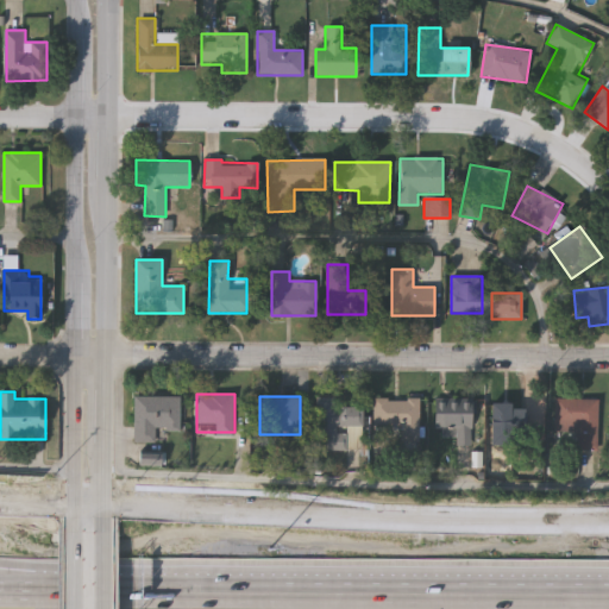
[(179,397),(179,428),(155,428),(155,441),(135,441),(135,397),(179,397)]
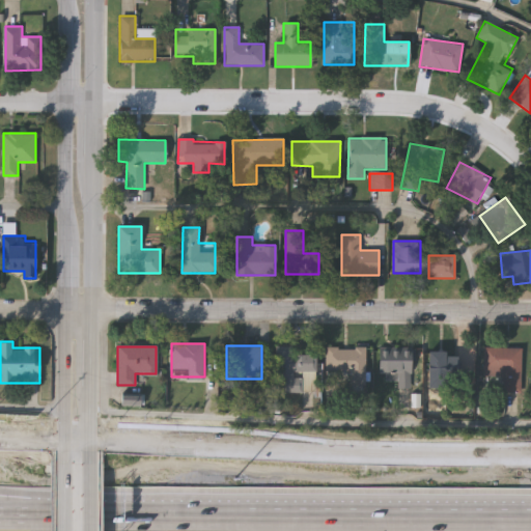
[(365,347),(365,388),(326,388),(326,347),(365,347)]
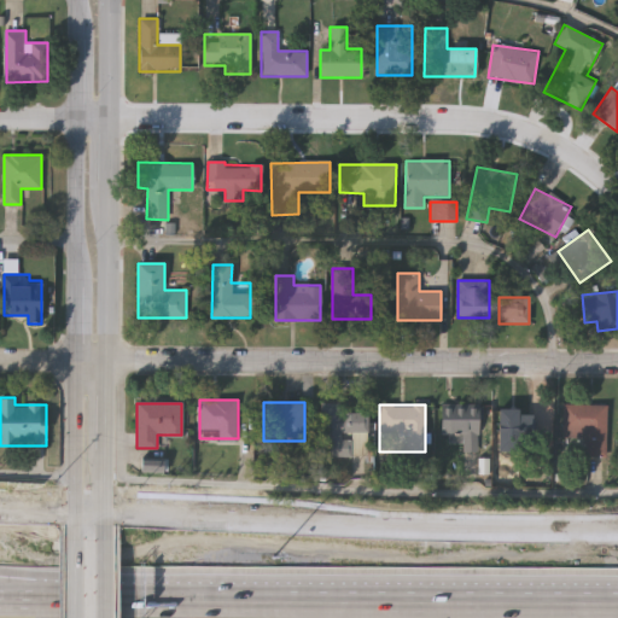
[(563,404),(607,404),(607,458),(584,458),(584,438),(563,438),(563,404)]
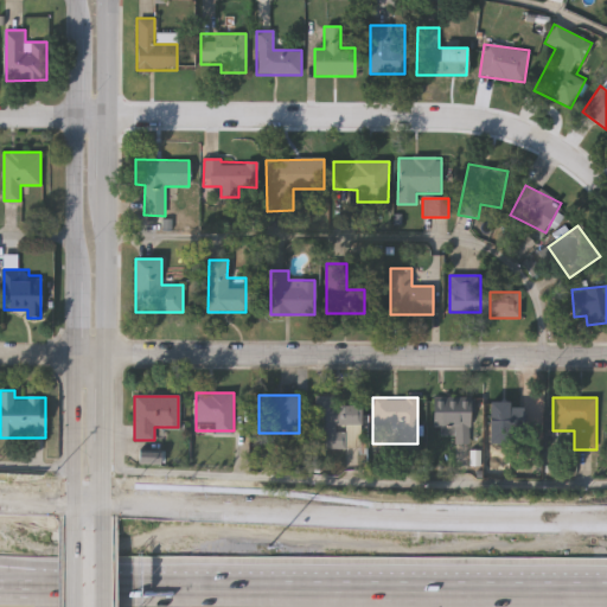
[(470,401),(470,443),(454,443),(454,428),(433,428),(434,400),(470,401)]
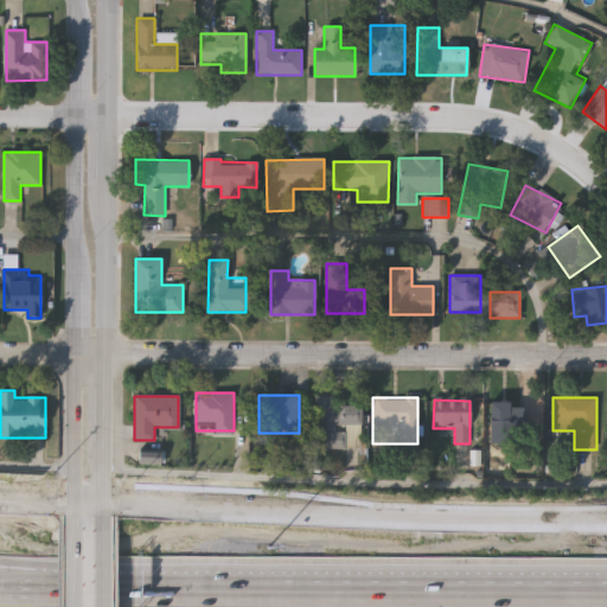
[(314,448),(315,401),(359,402),(359,449),(314,448)]
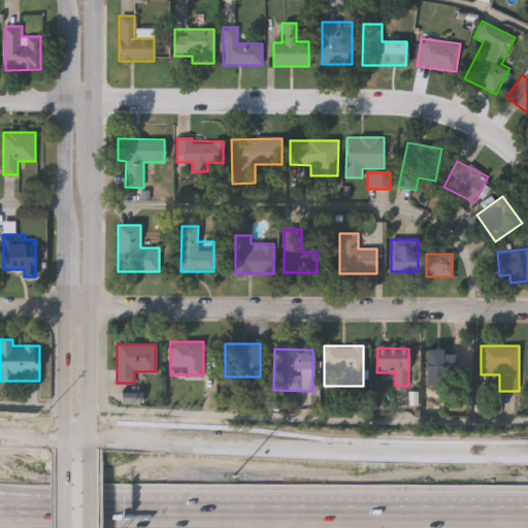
[(465,374),(426,374),(426,350),(465,350),(465,374)]
